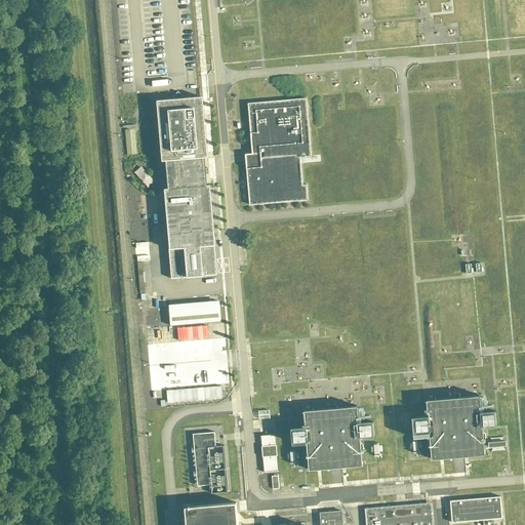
[(206,157),(202,95),(155,101),(161,161),(163,160),(166,189),(162,189),(170,279),(216,275),(208,185),(205,185),(203,157),(206,157)]
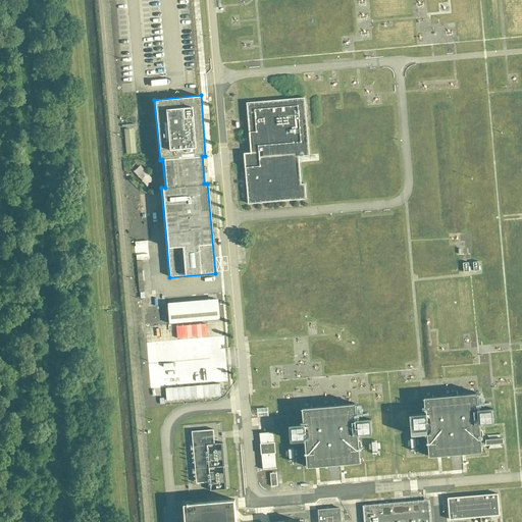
[(251,152),(244,153),(248,204),(306,199),(305,184),(301,184),(299,157),(310,156),(305,98),(247,103),(251,152)]
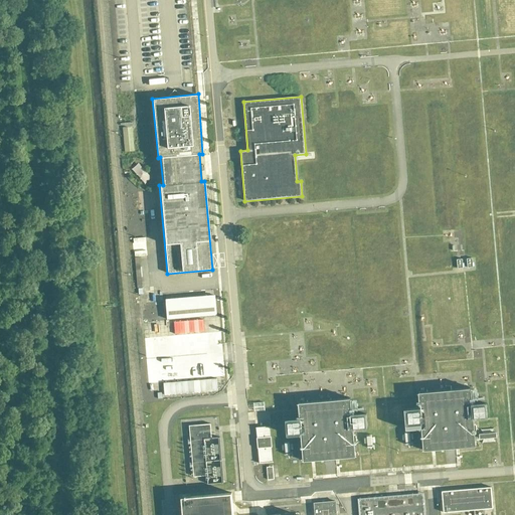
[(139,259),(152,258),(149,237),(136,238),(139,259)]
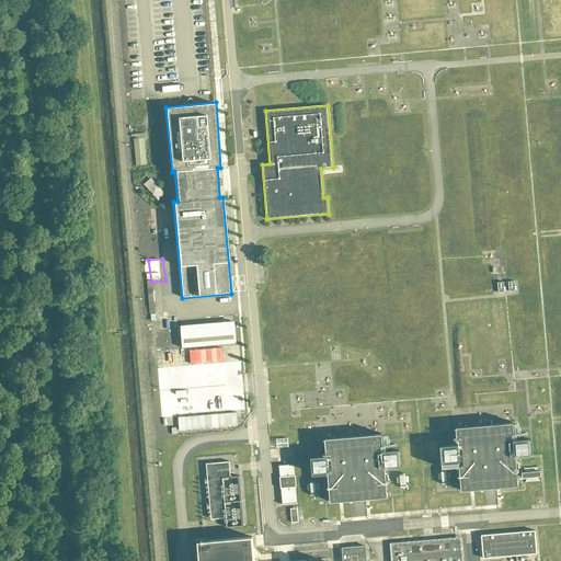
[(235,316),(181,321),(184,348),(238,343),(235,316)]
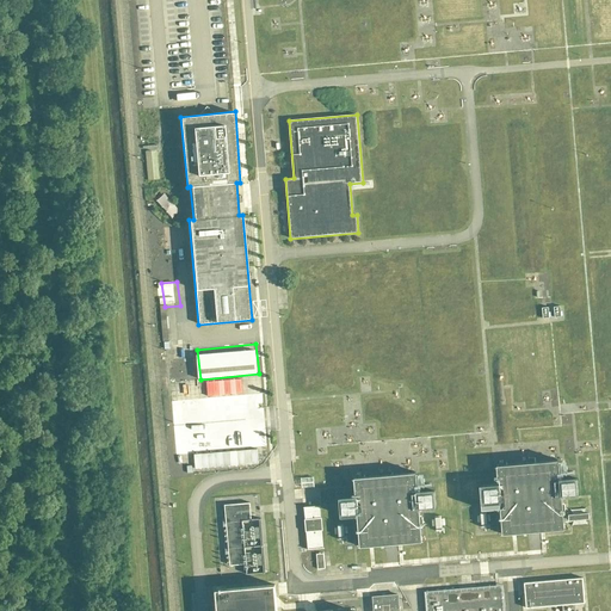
[(192,397),(252,390),(264,389),(261,376),(191,383),(192,397)]
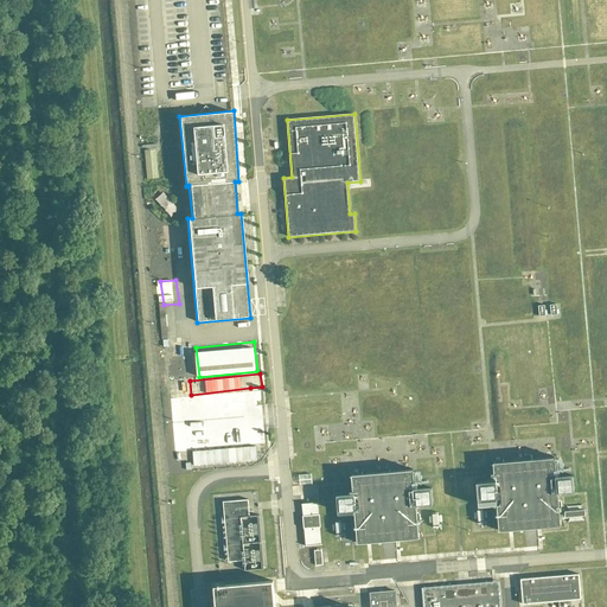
[(180,465),(195,464),(190,383),(176,383),(180,465)]
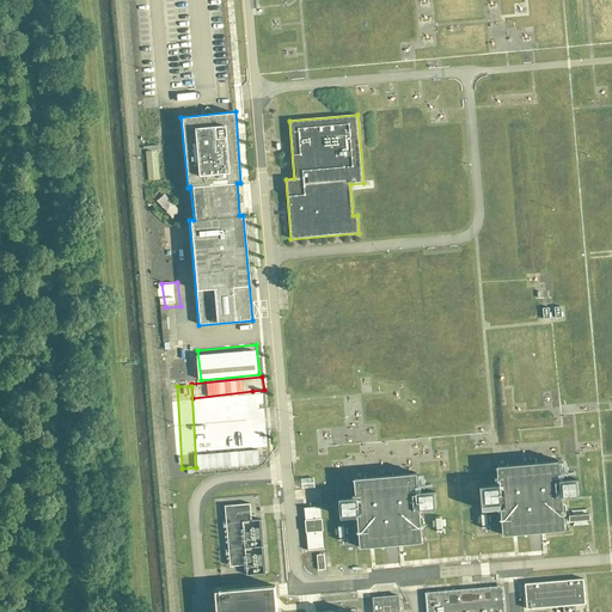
[(252,407),(201,409),(202,441),(254,439),(252,407)]
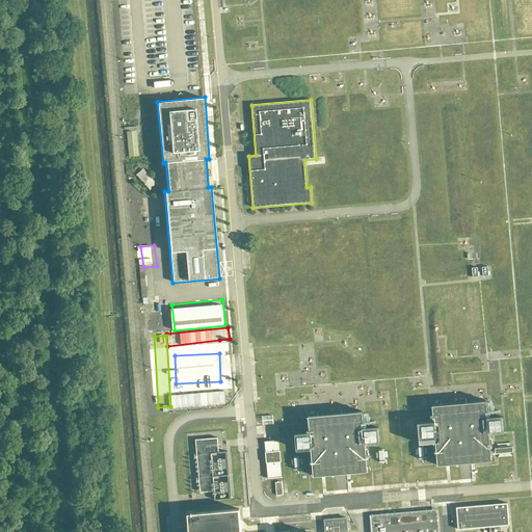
[(253,372),(260,370),(256,355),(248,357),(253,372)]
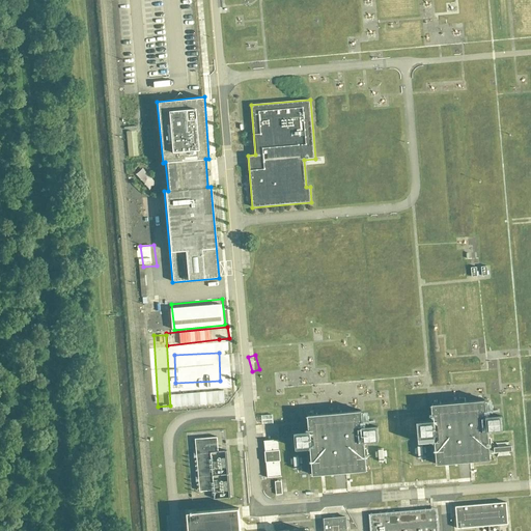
[(228,391),(172,393),(172,407),(228,404),(228,391)]
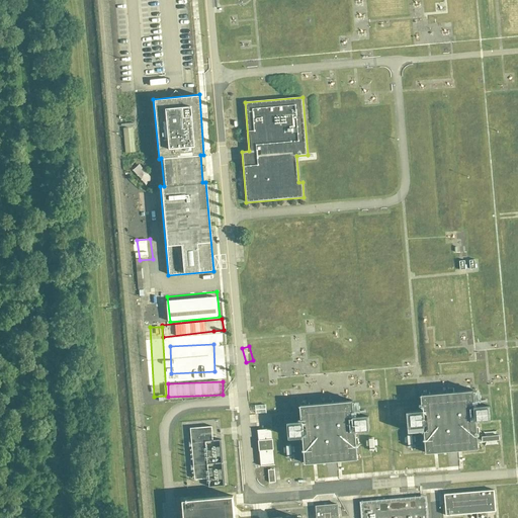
[(480,449),(477,421),(476,407),(473,391),(421,395),(422,411),(424,431),(426,453),(480,449)]
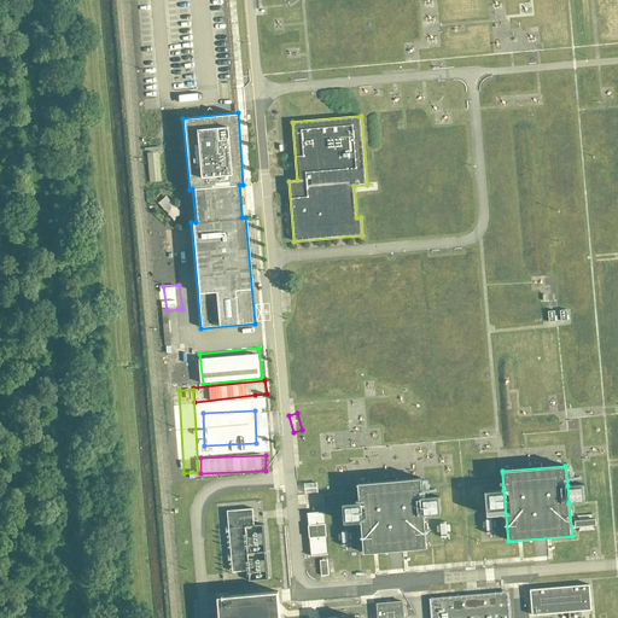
[(427,548),(424,514),(423,499),(421,478),(357,484),(360,505),(361,520),(365,553),(427,548)]
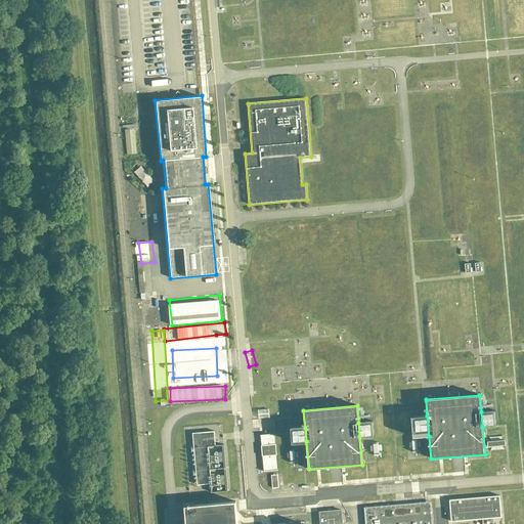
[(258,410),(258,419),(269,418),(269,409),(258,410)]
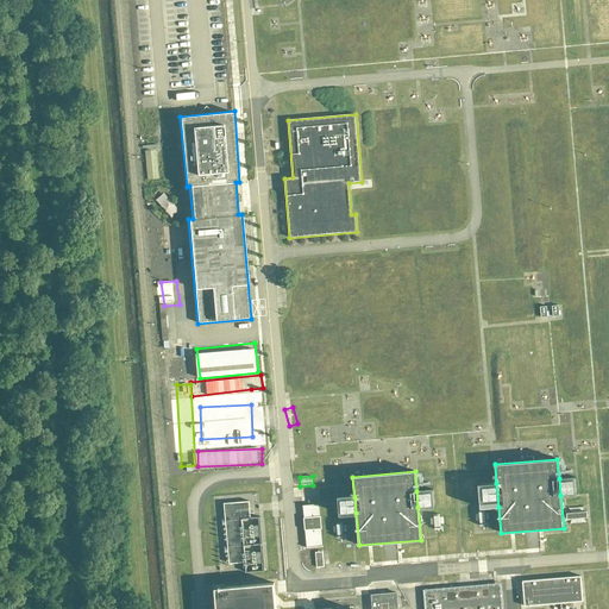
[(333,476),(334,497),(350,496),(350,476),(333,476)]
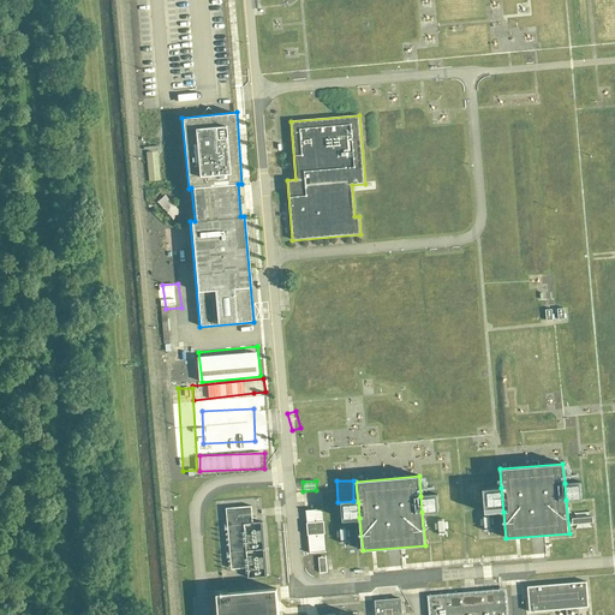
[(581,482),(565,483),(566,500),(583,499),(581,482)]
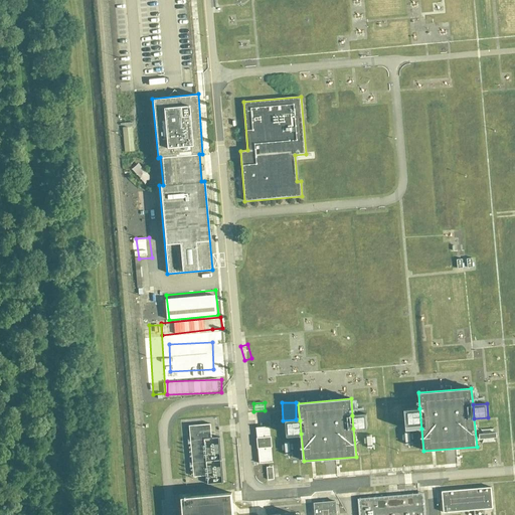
[(406,430),(421,428),(419,408),(404,409),(406,430)]
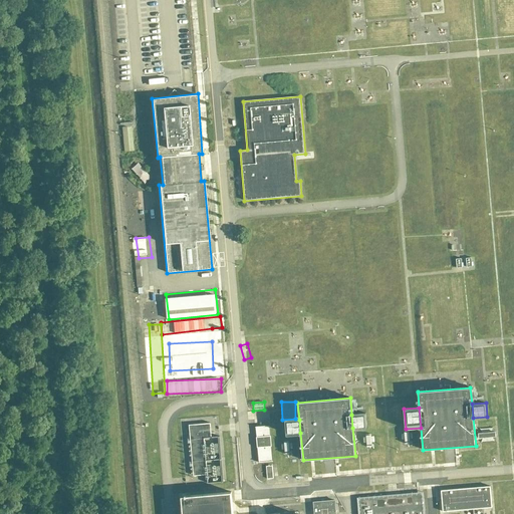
[(365,414),(351,415),(352,428),(367,427),(365,414)]
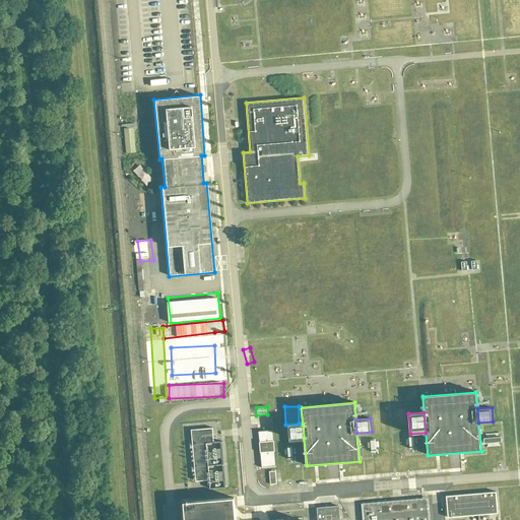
[(289,439),(304,438),(303,425),(288,426),(289,439)]
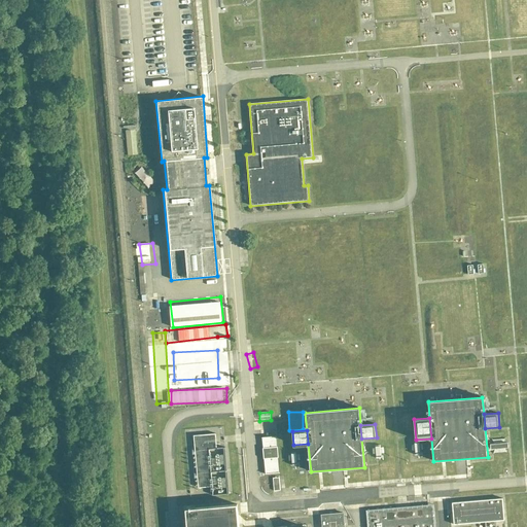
[(224,431),(217,432),(219,444),(226,443),(224,431)]
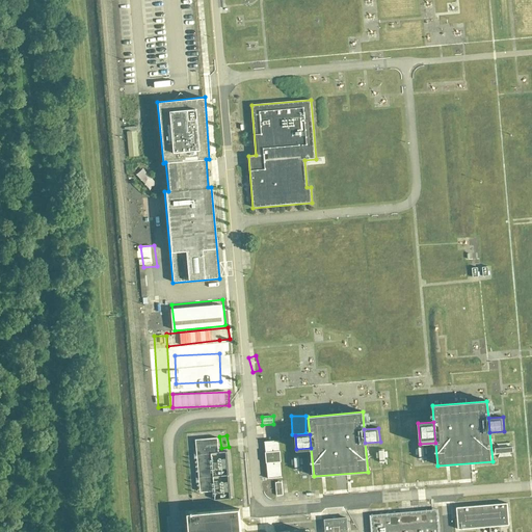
[(214,491),(210,453),(219,452),(218,437),(195,440),(200,493),(214,491)]
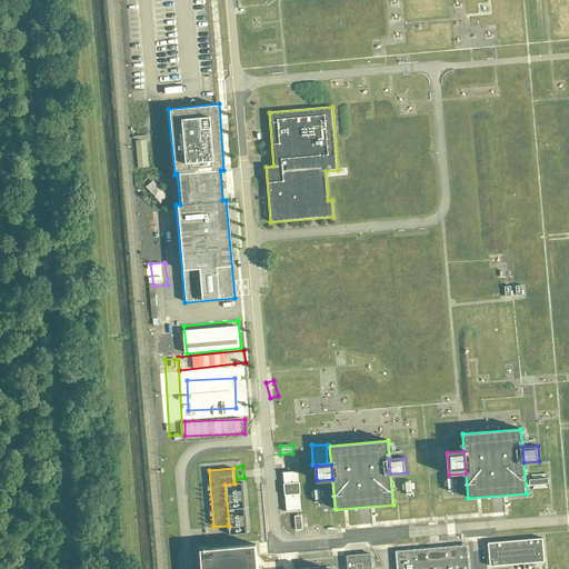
[(302,511),(299,471),(283,472),(286,512),(302,511)]
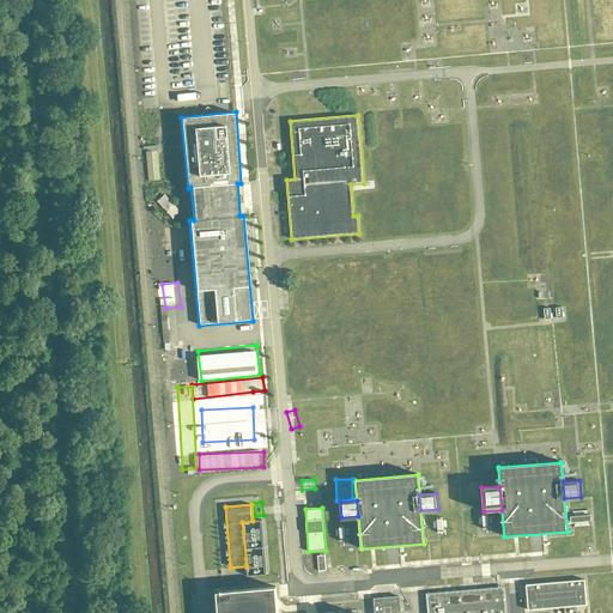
[(266,575),(262,521),(253,521),(242,522),(247,566),(247,576),(266,575)]
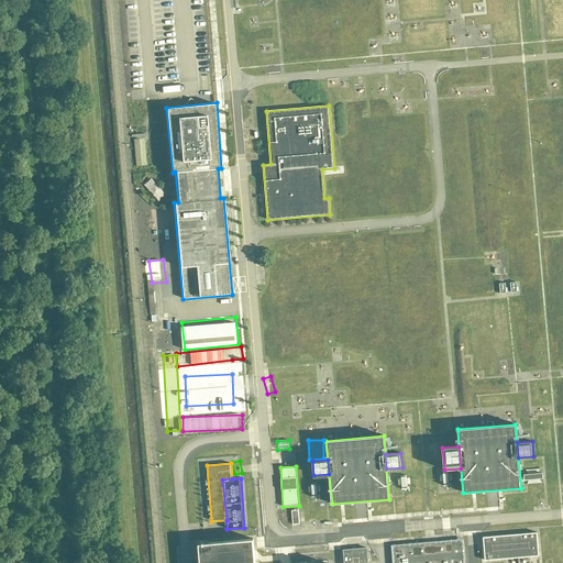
[(537,532),(483,537),(485,560),(539,555),(537,532)]
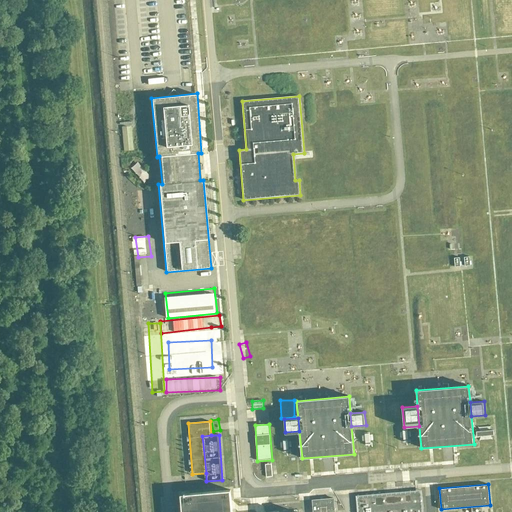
[(232,511),(231,490),(181,494),(182,511),(232,511)]
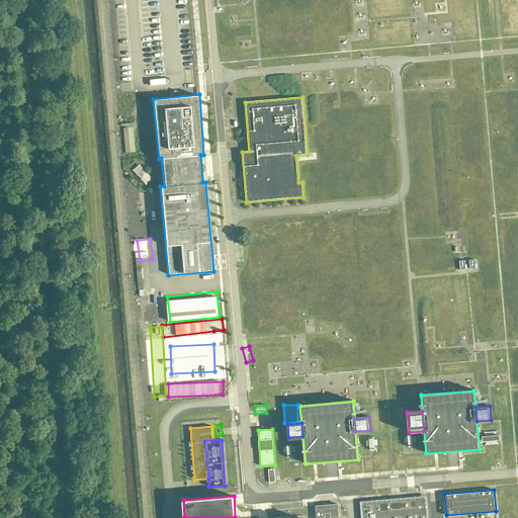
[(360,502),(361,517),(428,517),(427,496),(360,502)]
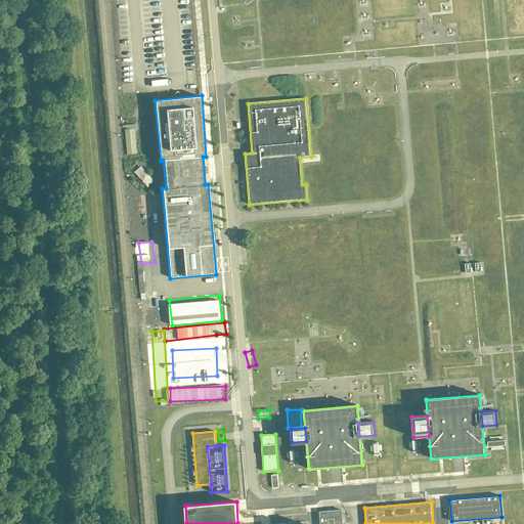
[(343,523),(342,510),(319,512),(320,523),(343,523)]
